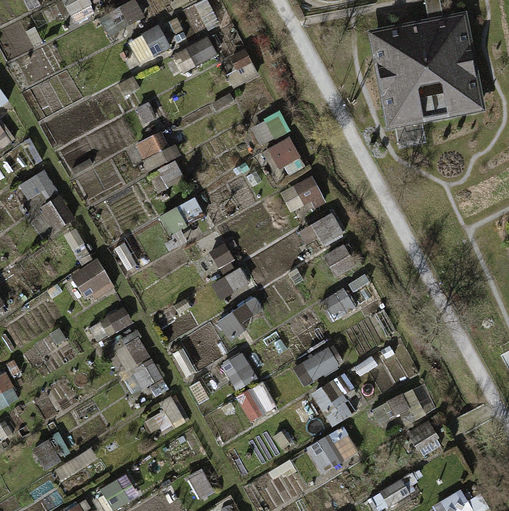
[(63,0),(71,16),(92,6),(89,0),(63,0)]
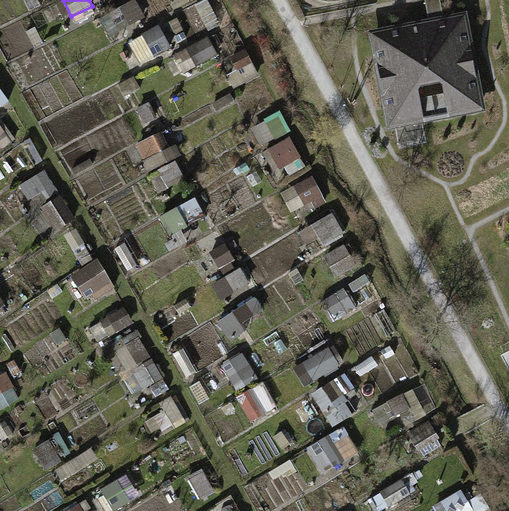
[(422,0),(428,26),(447,23),(441,0),(422,0)]
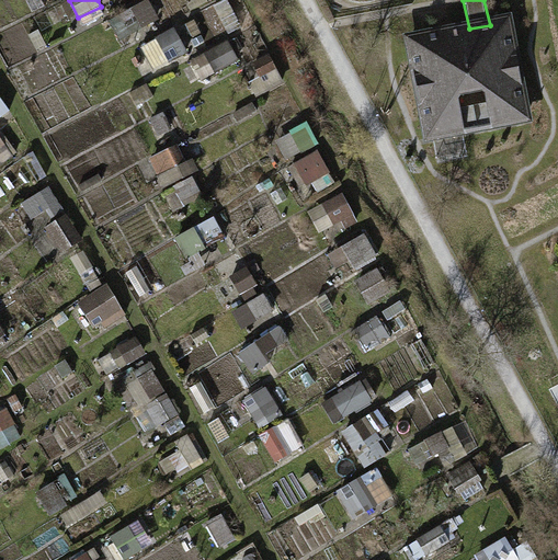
[(152,1),(131,2),(132,26),(154,25),(152,1)]
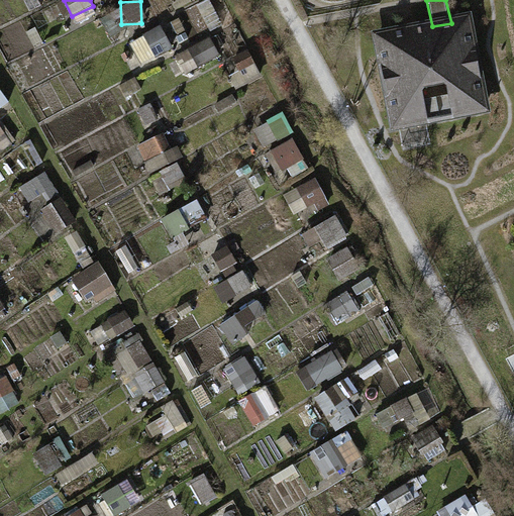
[(432,26),(377,36),(396,138),(493,120),(475,19),(451,23),(432,26)]
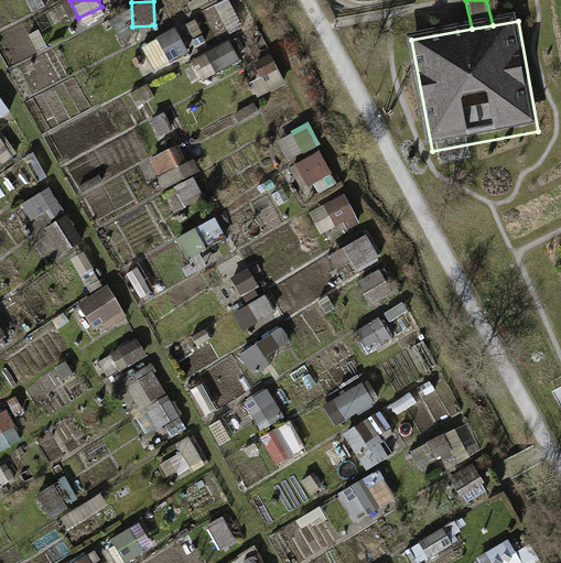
[(139,45),(152,71),(189,52),(175,26),(139,45)]
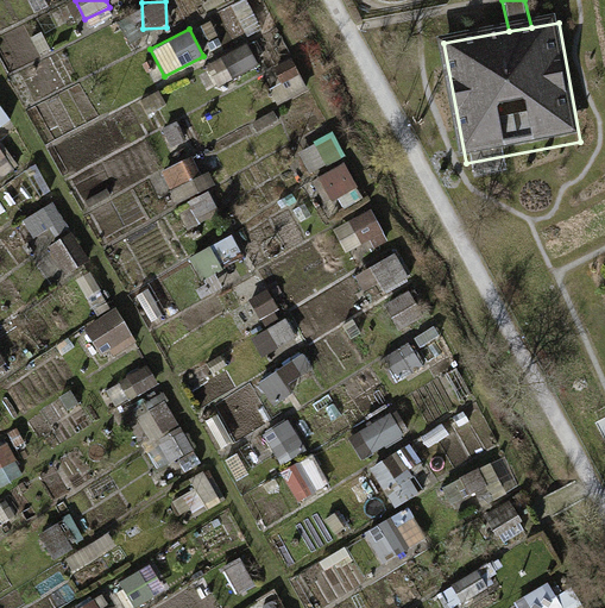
[(244,43),(208,68),(222,87),(258,63),(244,43)]
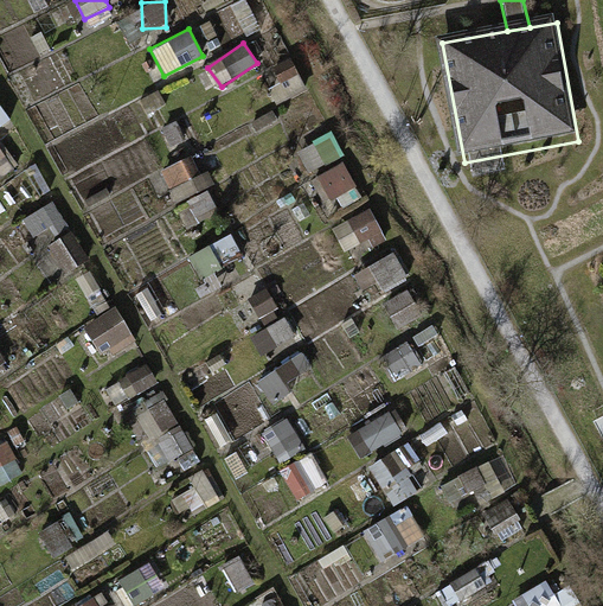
[(264,74),(275,102),(305,90),(293,62),(264,74)]
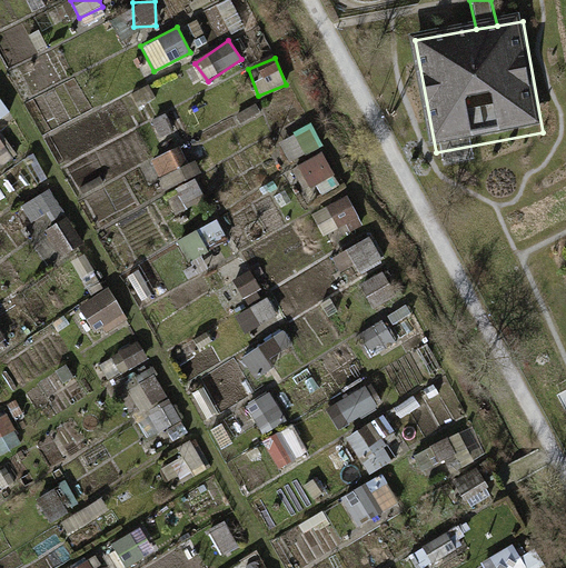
[(0,117),(10,110),(0,97),(0,117)]
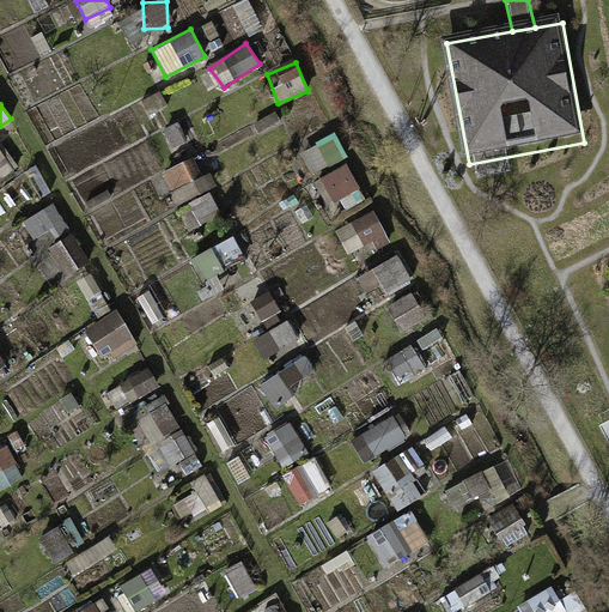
[(312,175),(346,156),(332,129),(297,150),(312,175)]
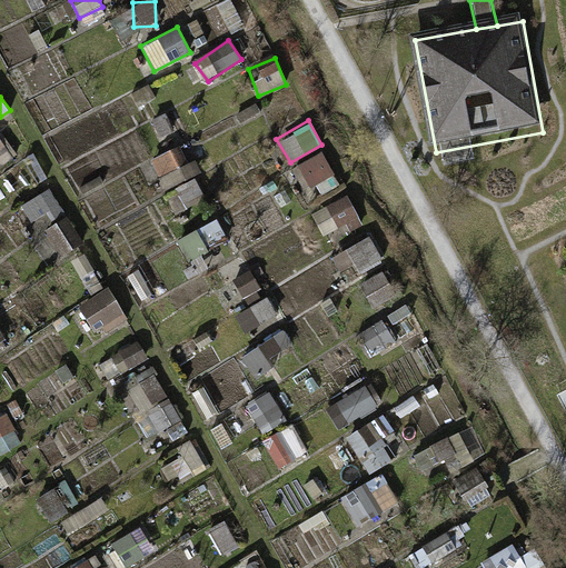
[(0,166),(13,157),(0,137),(0,166)]
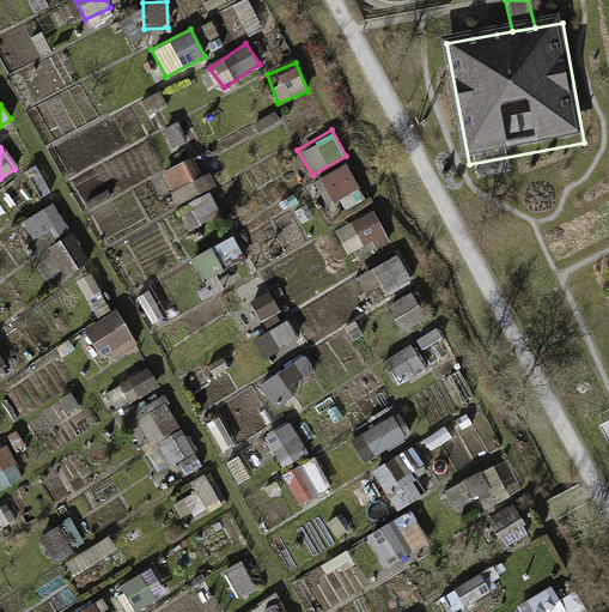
[(162,171),(177,204),(200,192),(184,159),(162,171)]
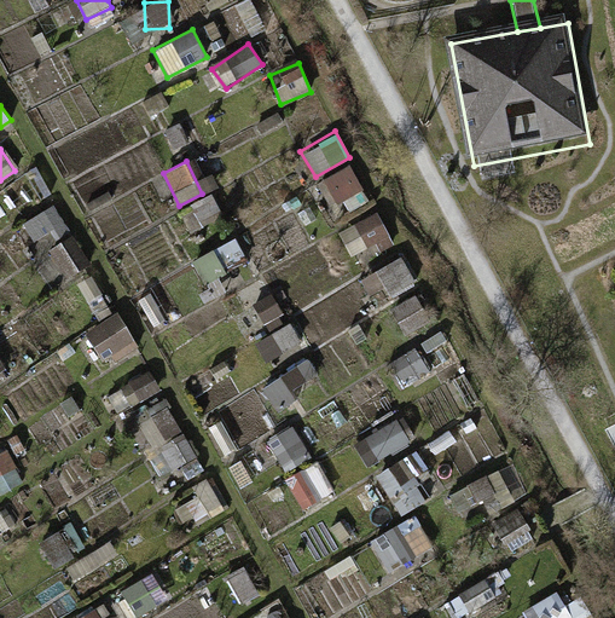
[(352,166),(319,180),(331,206),(364,191),(352,166)]
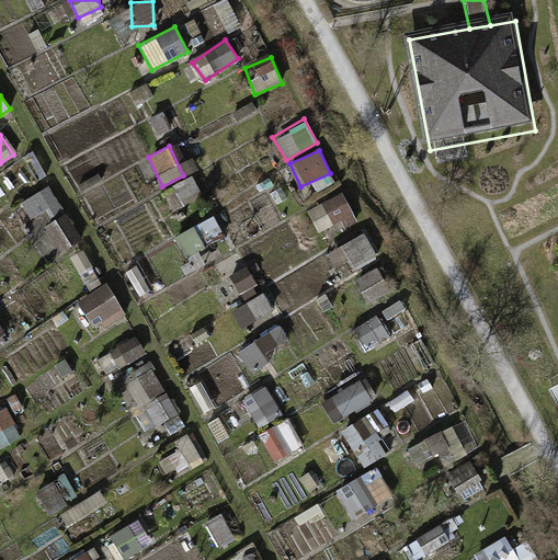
[(193,180),(167,193),(174,209),(202,196),(193,180)]
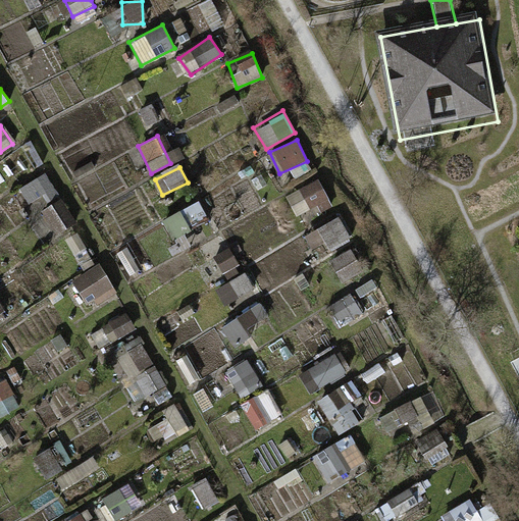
[(19,188),(29,204),(54,191),(45,174),(19,188)]
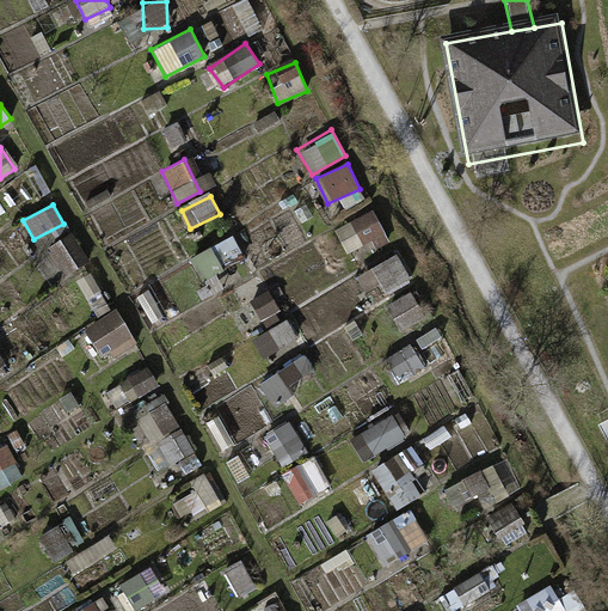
[(349,258),(388,240),(374,211),(335,230),(349,258)]
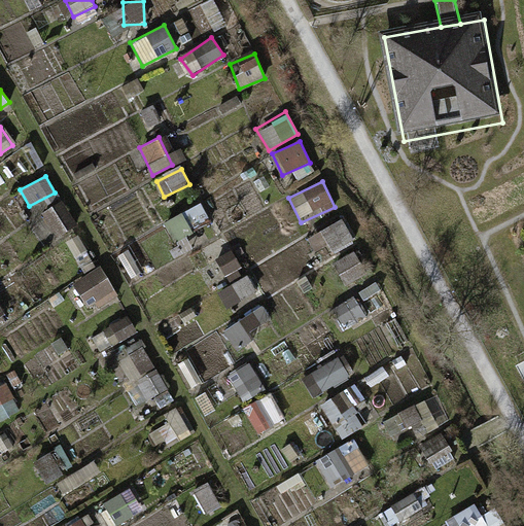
[(178,255),(194,247),(186,234),(209,221),(200,203),(161,224),(178,255)]
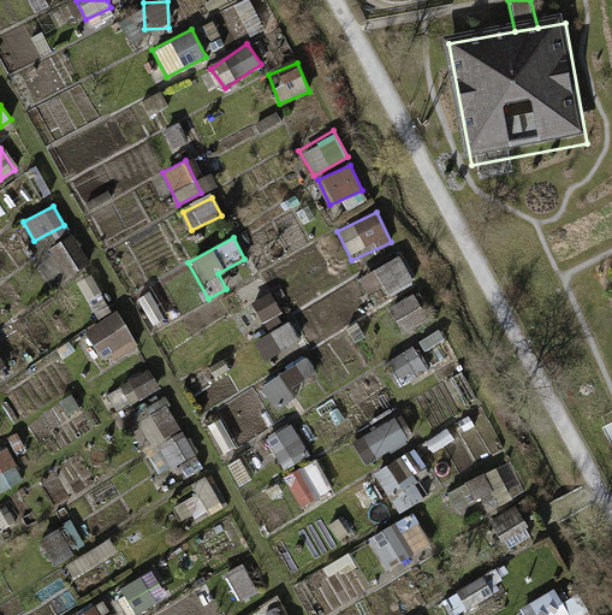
[(45,283),(76,273),(66,247),(36,256),(45,283)]
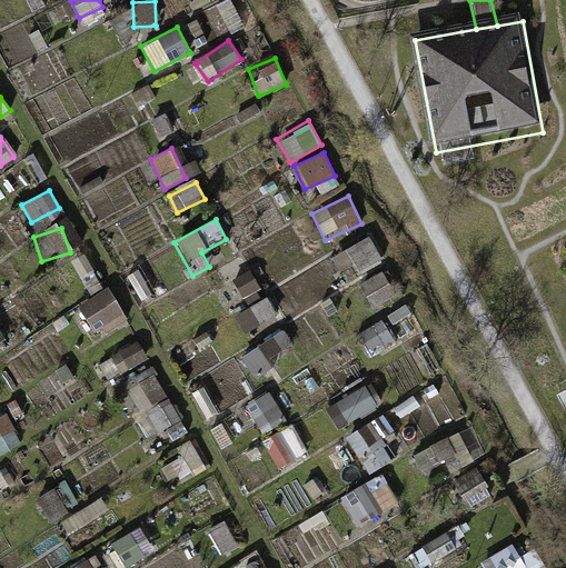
[(344,279),(381,260),(369,235),(331,255),(344,279)]
